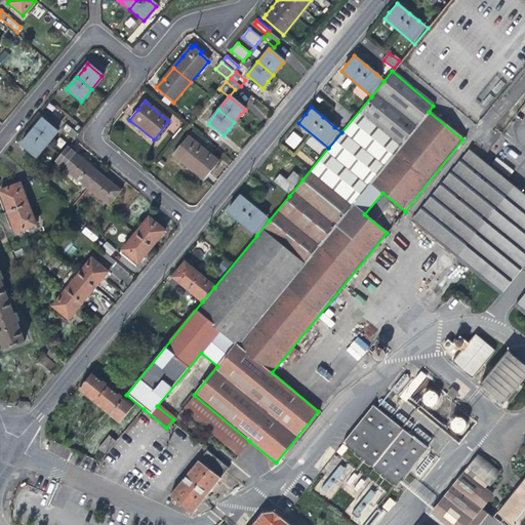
[(37,124),(31,131),(46,144),(56,131),(42,119),(37,124)]
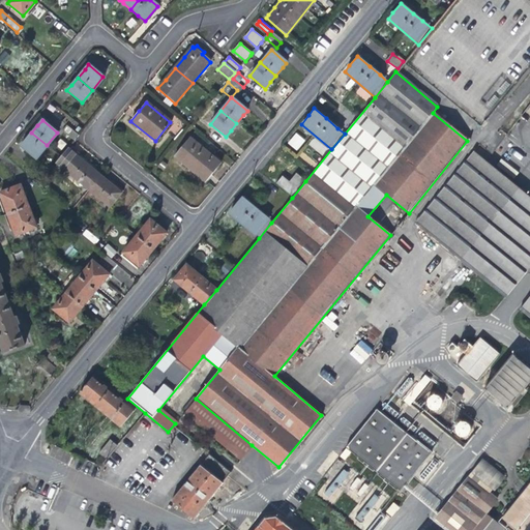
[(194,127),(203,136),(207,130),(198,122),(194,127)]
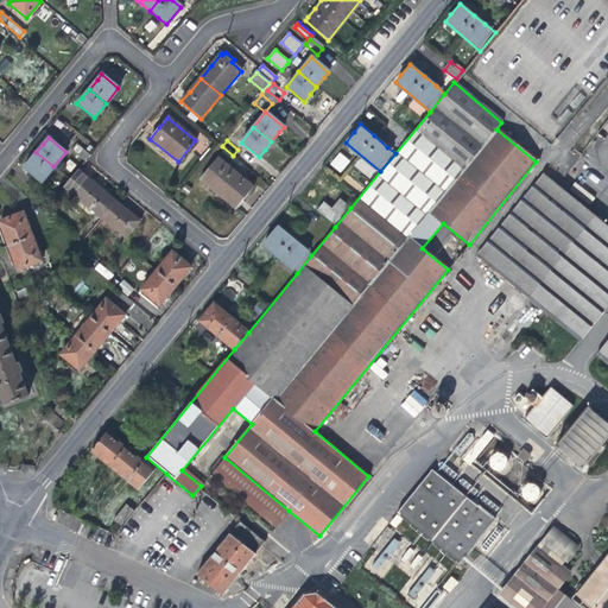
[(71,152),(83,160),(87,156),(76,146),(71,152)]
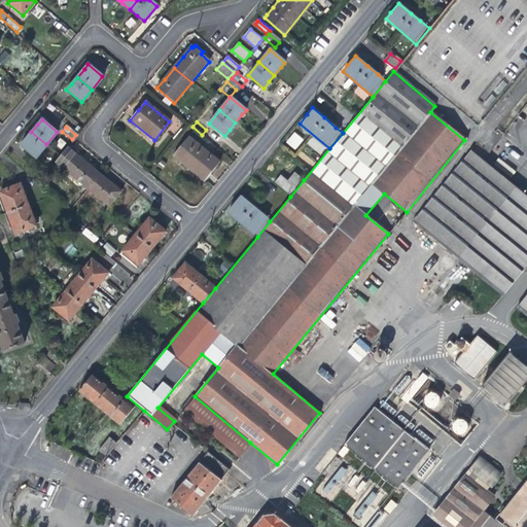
[(285,142),(295,150),(304,139),(294,131),(285,142)]
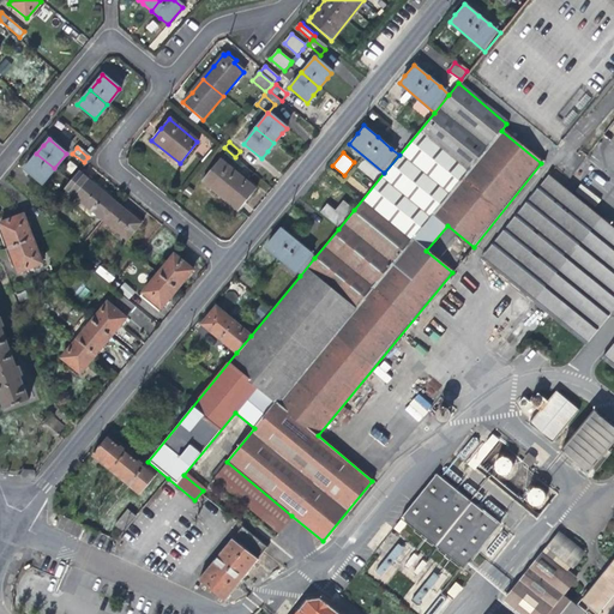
[(41,184),(54,168),(36,154),(30,161),(24,169),(41,184)]
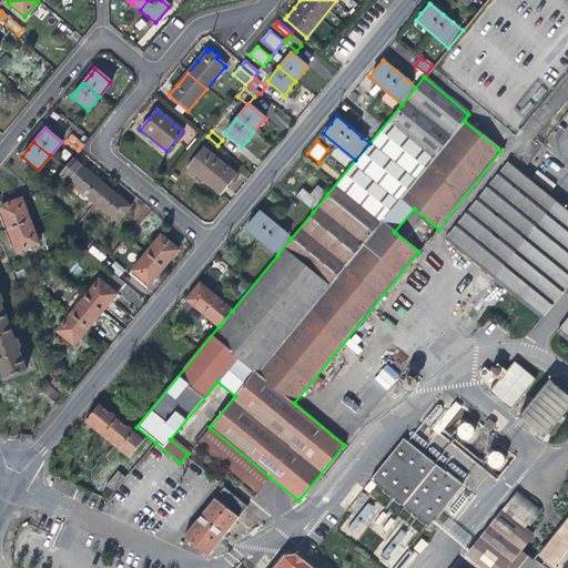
[(186,168),(220,195),(227,185),(235,175),(203,149),(186,168)]
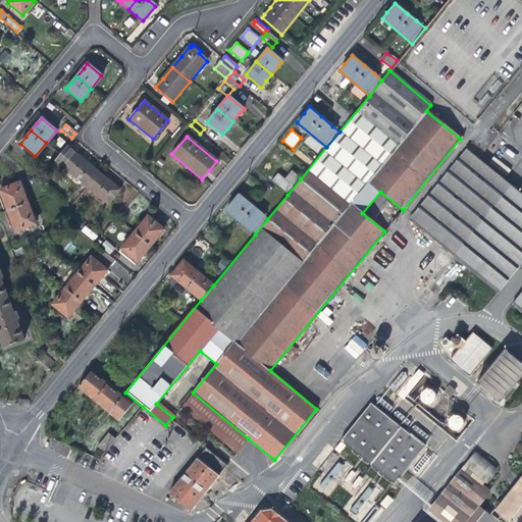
[(54,160),(86,187),(98,172),(83,159),(66,146),(54,160)]
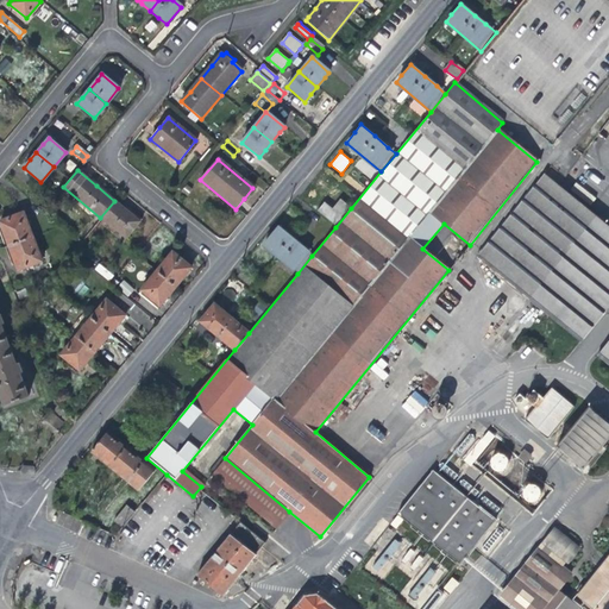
[(608,226),(545,174),(475,257),(579,343),(608,306),(608,226)]
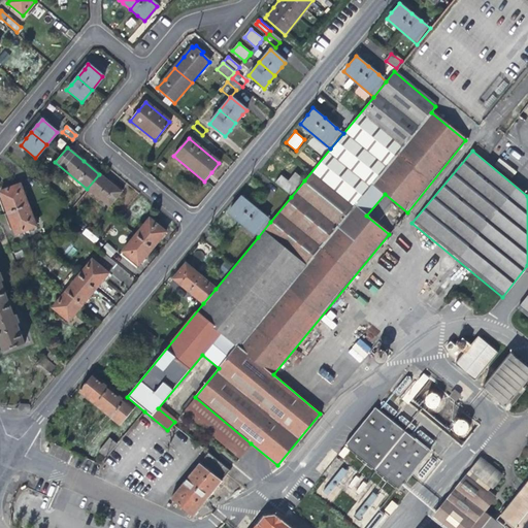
[(110,184),(99,174),(87,189),(109,208),(122,193),(110,184)]
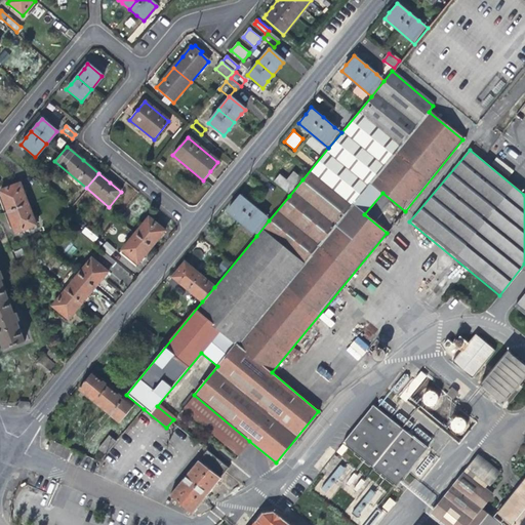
[(274,183),(289,196),(303,179),(294,173),(287,182),(280,175),(274,183)]
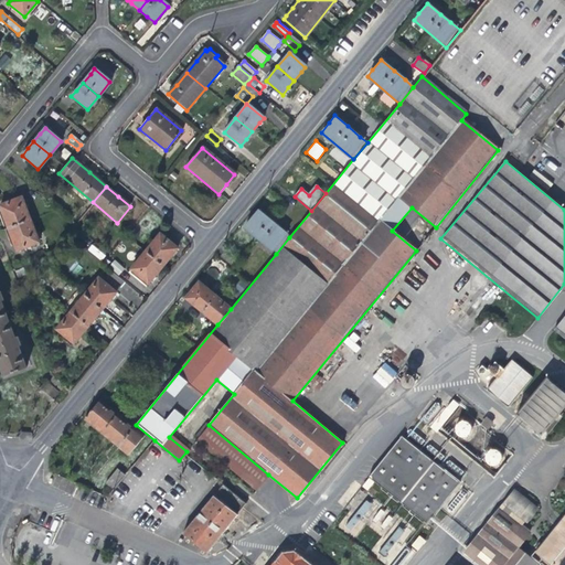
[(0,204),(0,209),(8,228),(30,220),(25,209),(21,196),(10,201),(0,204)]
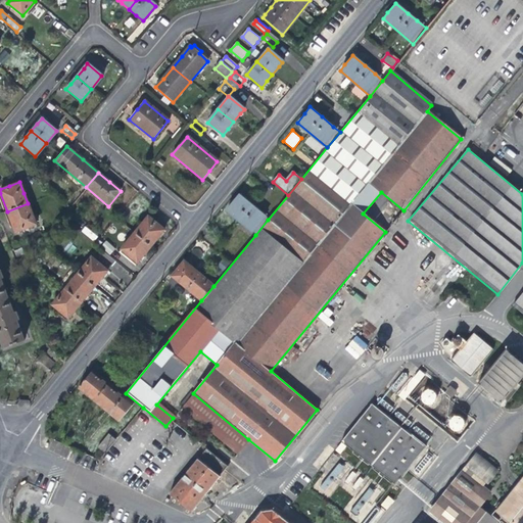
[(277,189),(272,195),(280,202),(284,196),(277,189)]
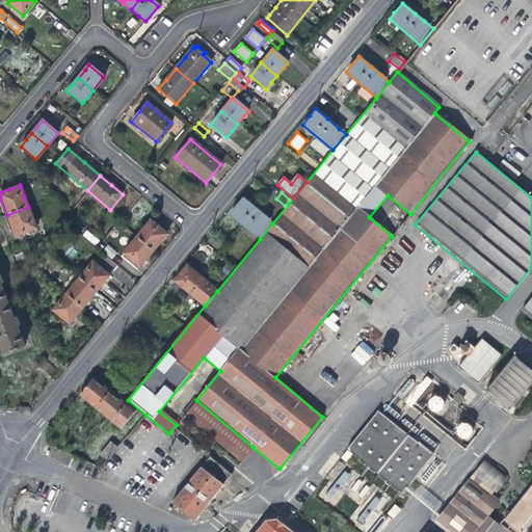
[(231,213),(260,239),(272,223),(262,215),(255,209),(242,198),(236,206),(231,213)]
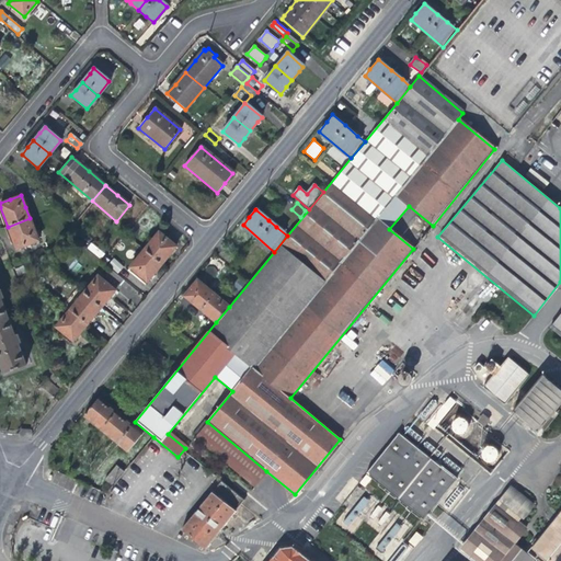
[(37,240),(30,218),(8,227),(11,237),(15,249),(29,243),(37,240)]
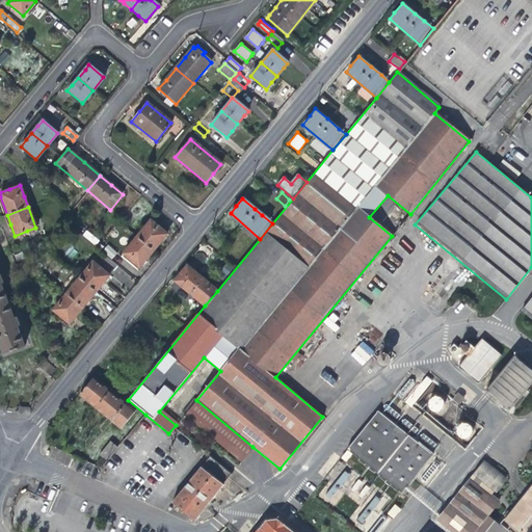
[(151,221),(137,237),(153,250),(161,240),(166,235),(151,221)]
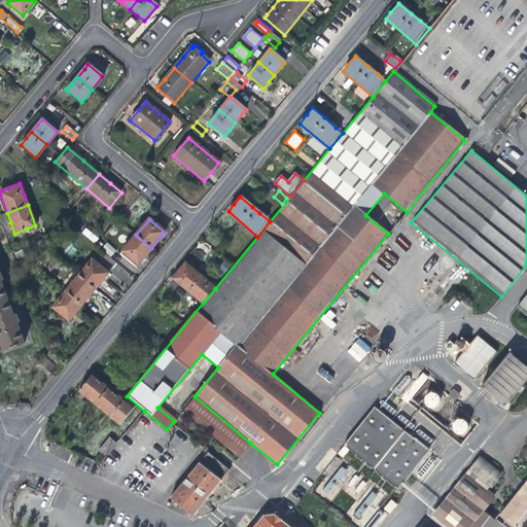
[(94,243),(98,238),(85,227),(81,233),(94,243)]
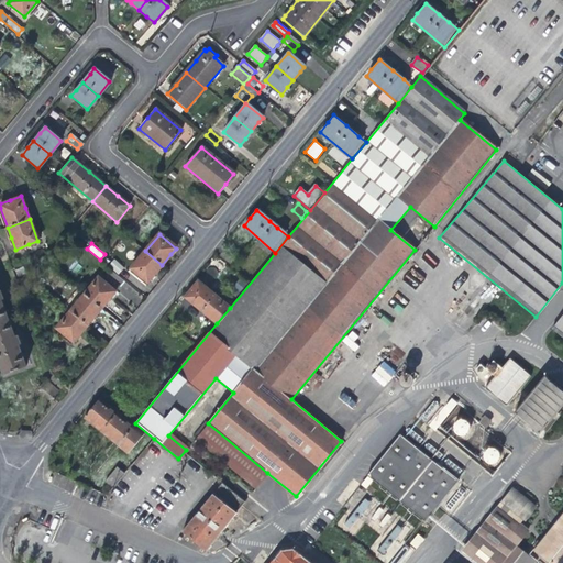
[(222,249),(218,254),(229,263),(233,257),(222,249)]
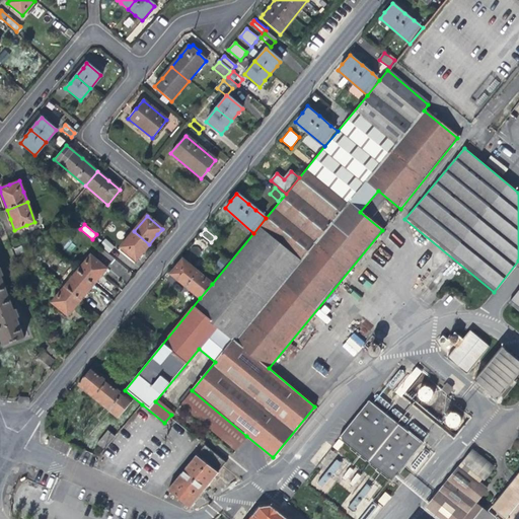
[(142,253),(149,244),(134,231),(120,247),(136,261),(142,253)]
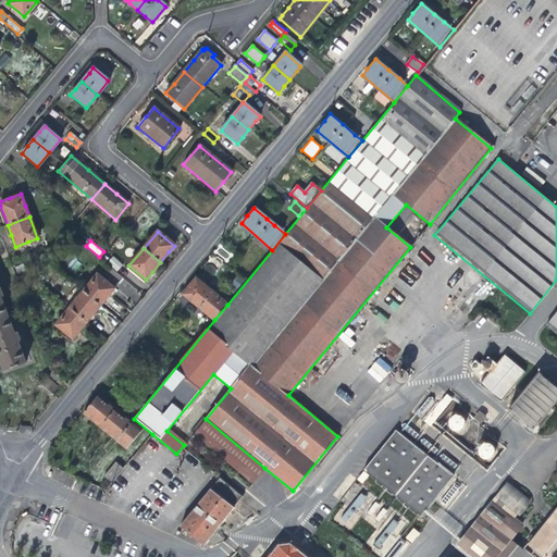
[(109,263),(116,270),(122,264),(114,257),(109,263)]
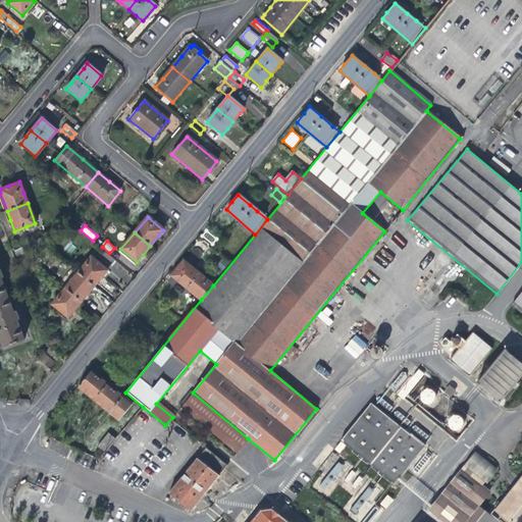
[(98,258),(110,268),(115,262),(103,253),(98,258)]
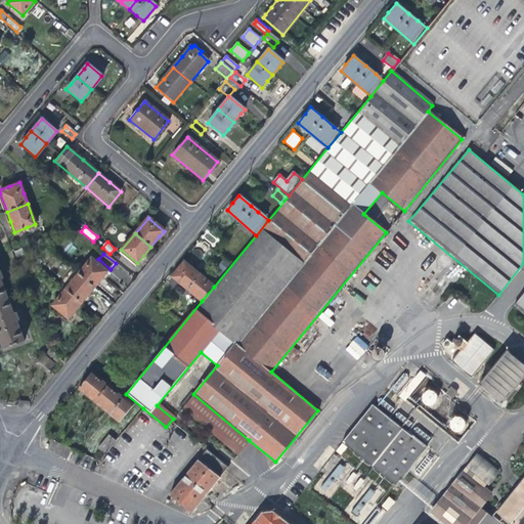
[(91,259),(78,274),(94,288),(102,278),(107,271),(91,259)]
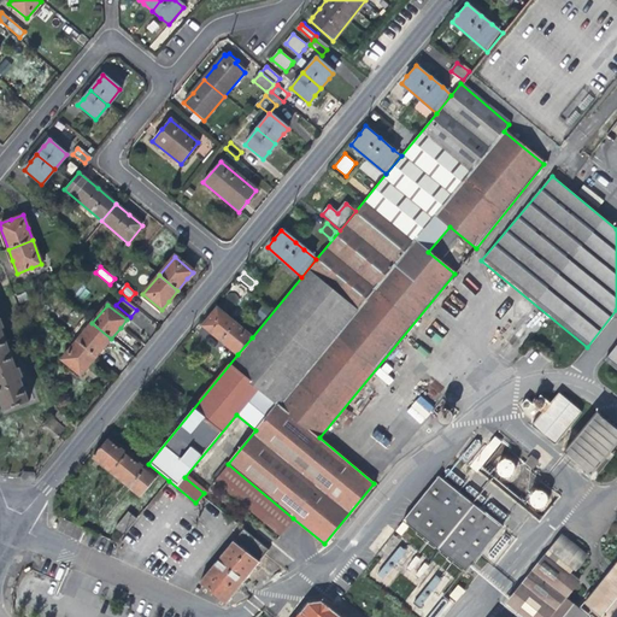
[(225,346),(238,354),(252,338),(231,321),(216,307),(211,313),(201,325),(225,346)]
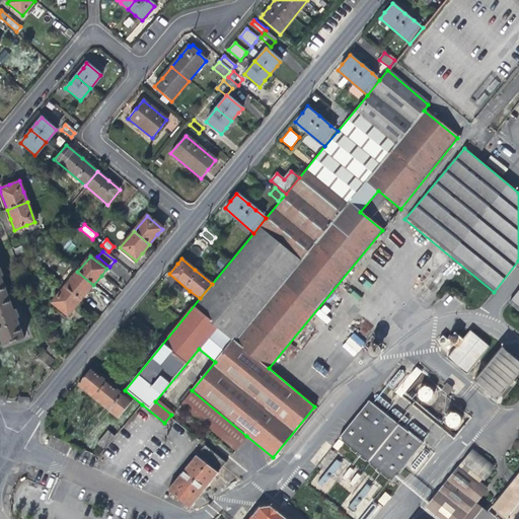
[(0,337),(3,346),(23,339),(16,318),(18,317),(15,310),(13,311),(0,278),(2,277),(0,270),(0,337)]
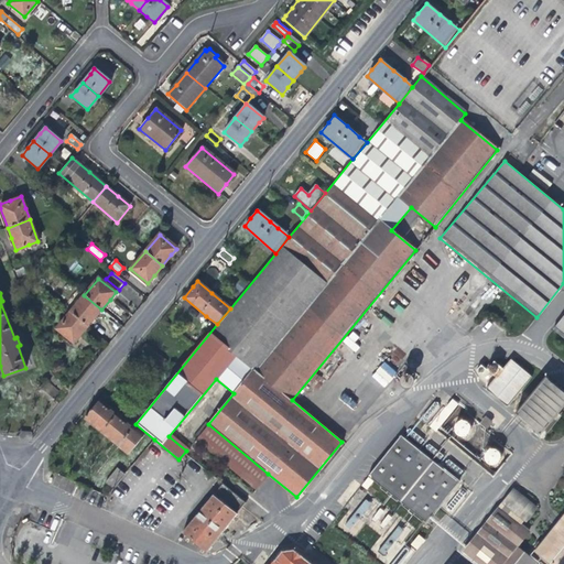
[(84,295),(69,312),(87,326),(94,318),(101,310),(84,295)]
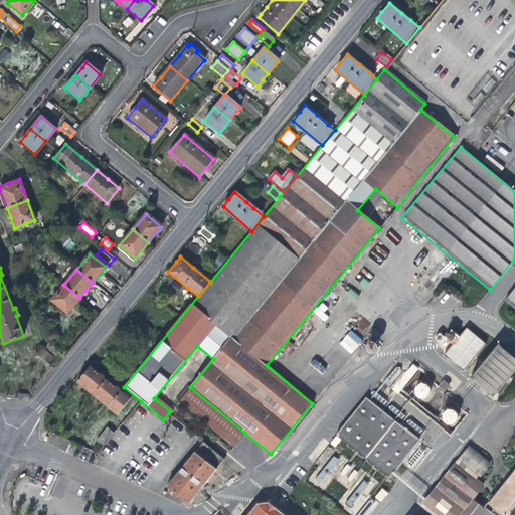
[(153,284),(146,292),(152,296),(158,288),(153,284)]
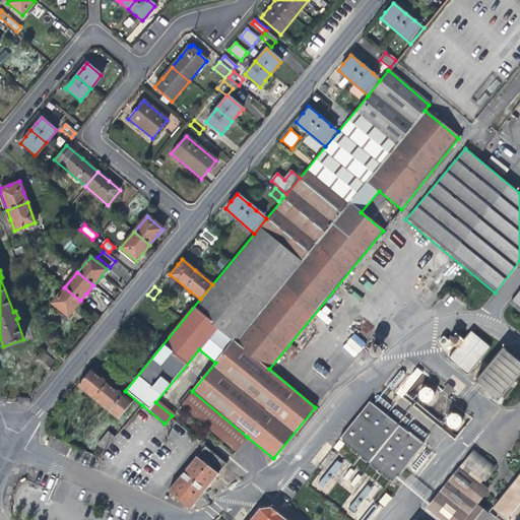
[(73,309),(80,301),(64,287),(52,304),(68,316),(73,309)]
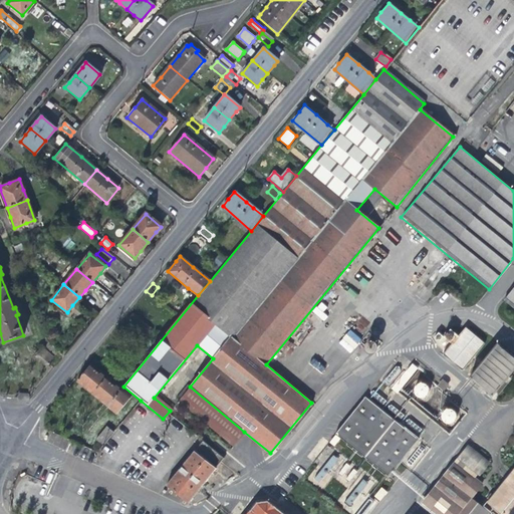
[(513,285),(502,300),(513,309),(513,285)]
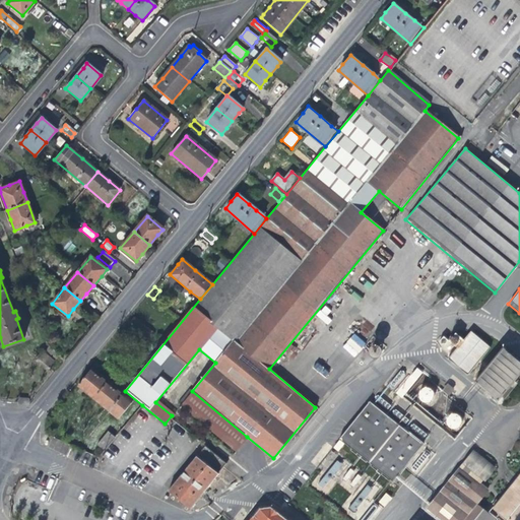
[(133,317),(128,323),(138,331),(143,325),(133,317)]
